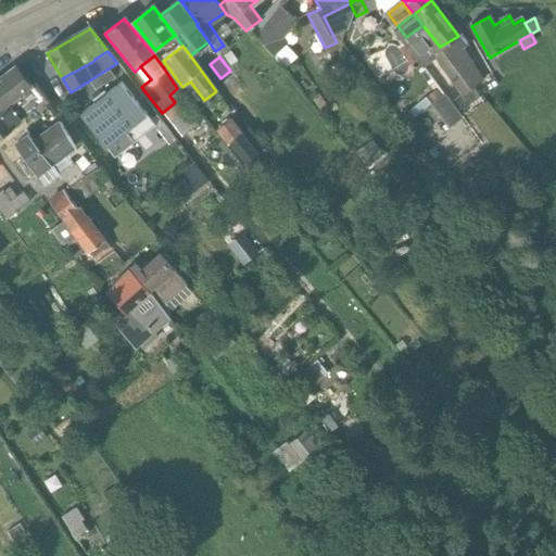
[(151,79),(140,66),(135,72),(134,71),(130,73),(141,87),(151,79)]
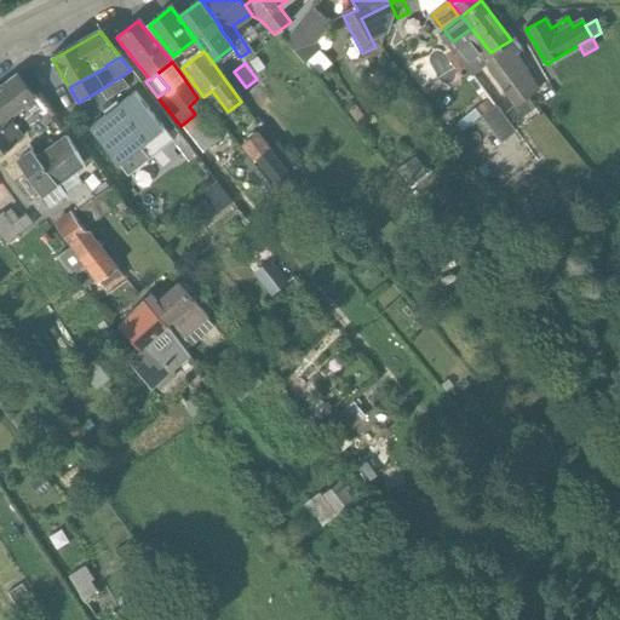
[(16,76),(0,89),(0,155),(12,145),(6,137),(16,130),(7,118),(33,97),(16,76)]
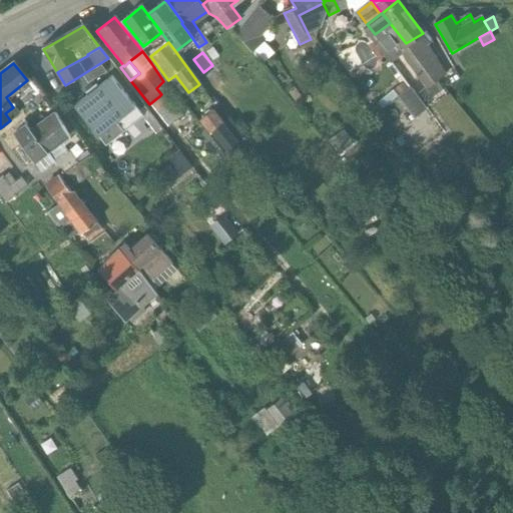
[(112,77),(74,106),(106,146),(143,116),(112,77)]
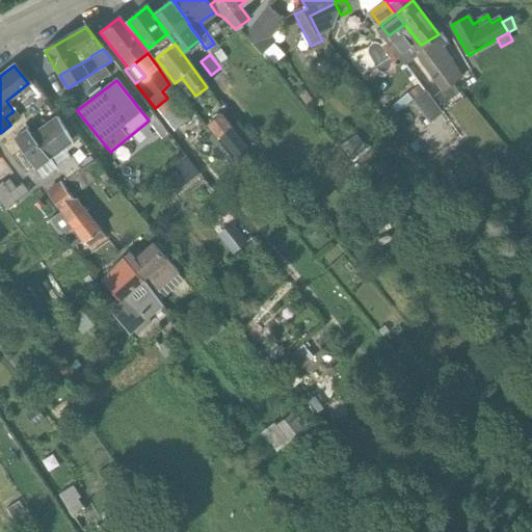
[(176,91),(169,84),(162,91),(167,98),(176,91)]
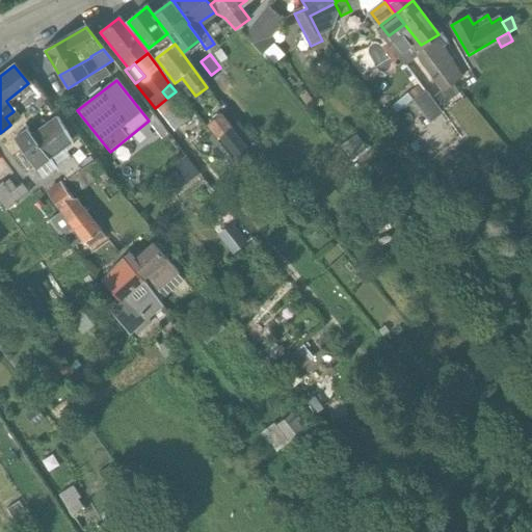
[(165,100),(155,108),(174,131),(184,123),(165,100)]
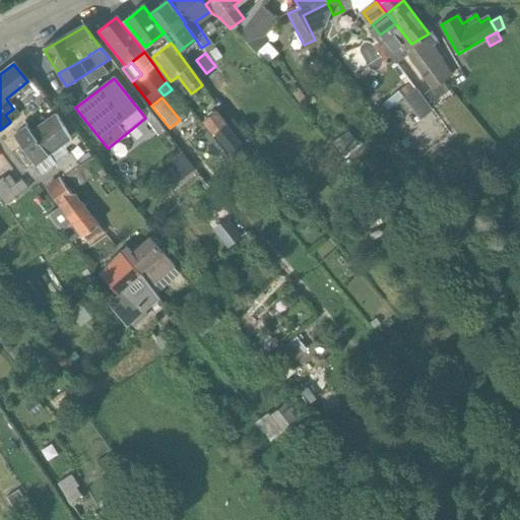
[(219,118),(214,113),(203,122),(213,134),(225,125),(233,120),(226,113),(219,118)]
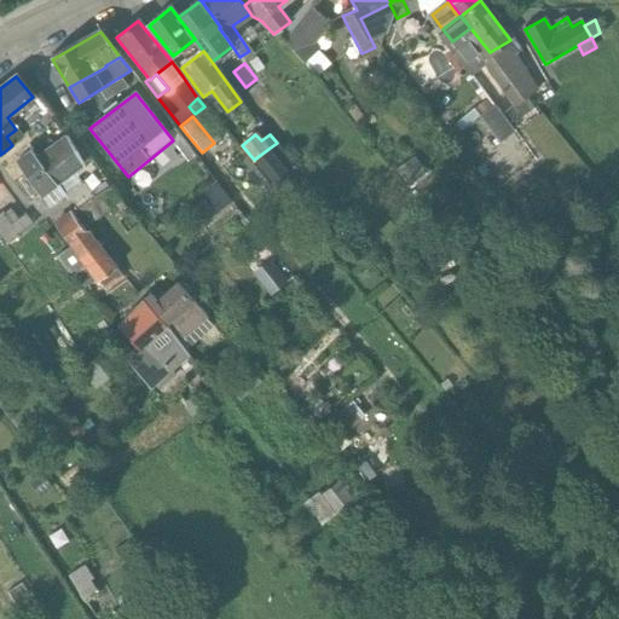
[(69,137),(38,157),(57,184),(82,165),(69,137)]
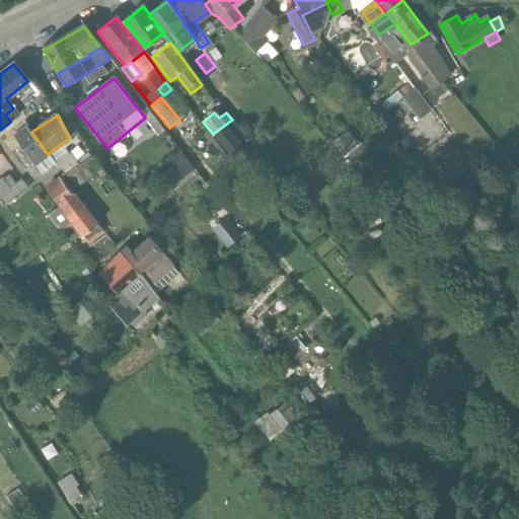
[(225,125),(213,134),(224,147),(235,138),(225,125)]
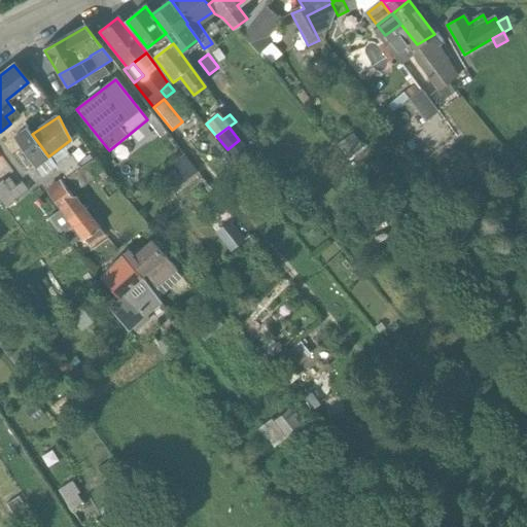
[(27,128),(14,137),(36,166),(48,156),(32,134),(27,128)]
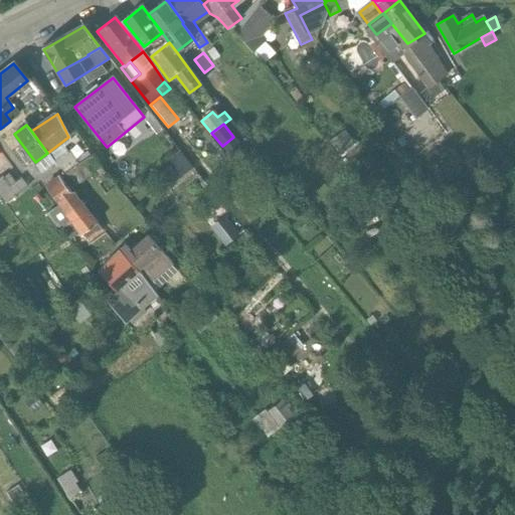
[(92,154),(65,173),(75,184),(91,173),(96,181),(107,174),(92,154)]
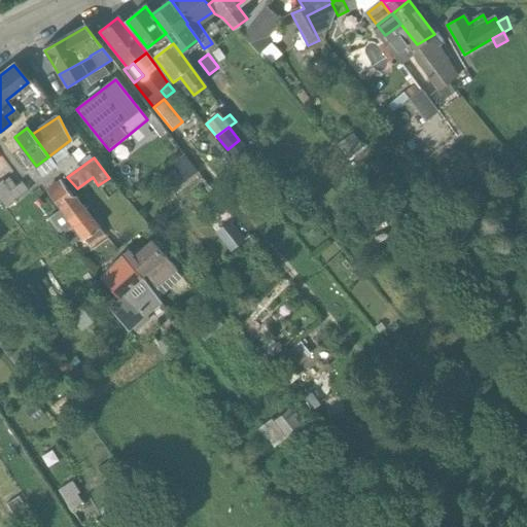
[(176,187),(197,176),(187,159),(167,170),(176,187)]
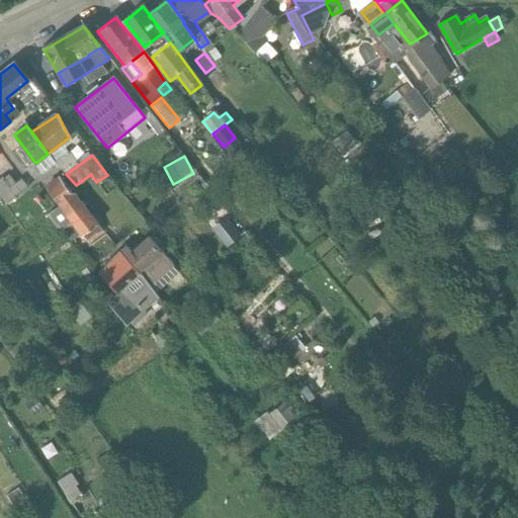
[(10,187),(2,177),(0,178),(0,194),(7,204),(26,189),(19,180),(10,187)]
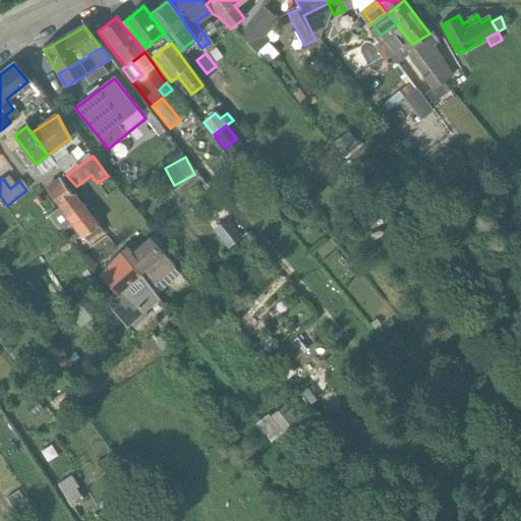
[(79,206),(60,179),(47,189),(61,207),(70,220),(84,209),(80,205),(79,206)]
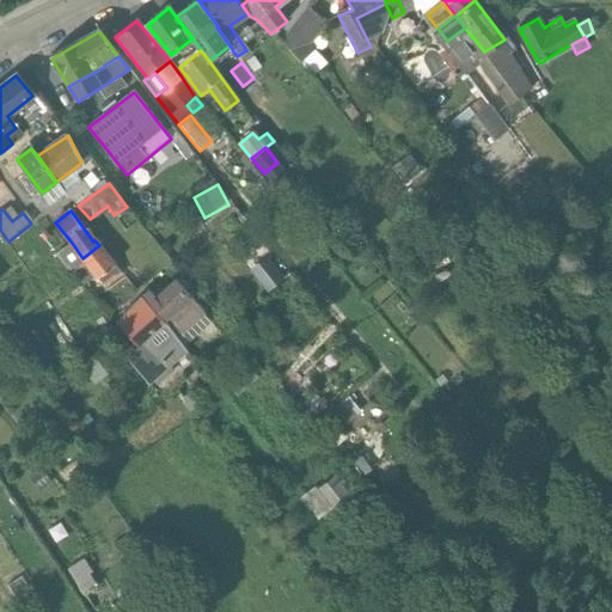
[(83,258),(72,243),(59,254),(74,274),(78,271),(86,282),(96,275),(104,286),(122,273),(115,264),(99,245),(83,258)]
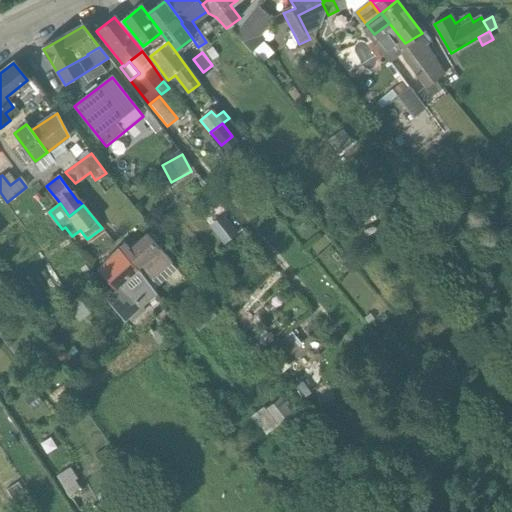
[(220,216),(212,228),(229,241),(238,229),(220,216)]
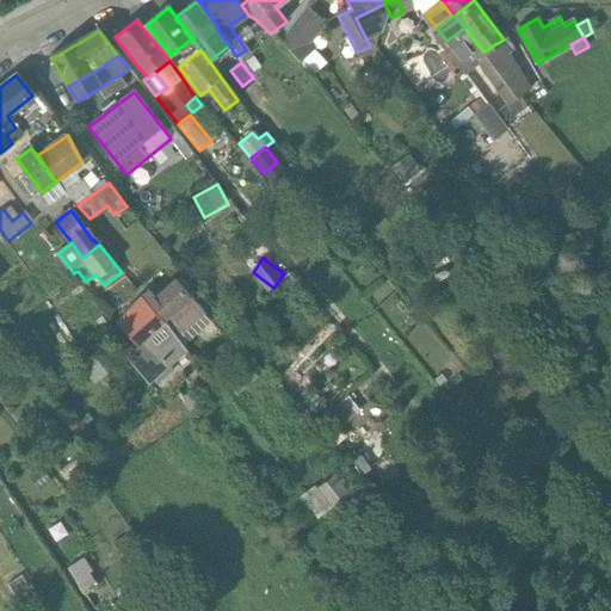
[(203,312),(176,281),(156,297),(149,290),(136,303),(143,310),(150,304),(162,319),(167,315),(181,331),(203,312)]
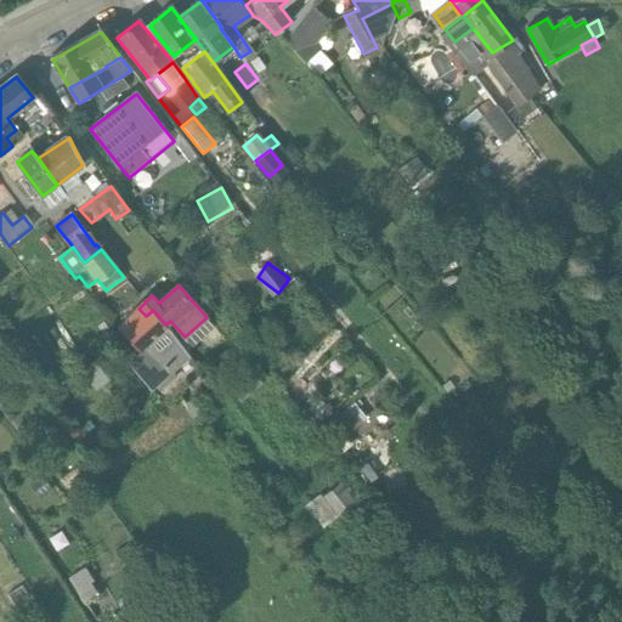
[(139,309),(120,326),(139,346),(130,355),(157,385),(168,375),(173,380),(177,377),(156,352),(171,338),(163,328),(165,324),(153,310),(146,316),(139,309)]
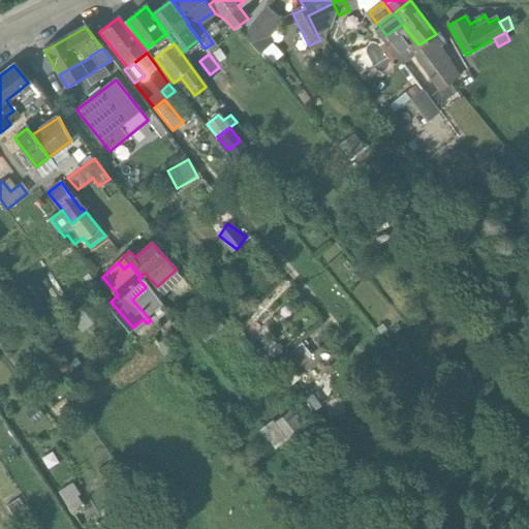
[(276,447),(304,427),(292,411),(265,432),(276,447)]
